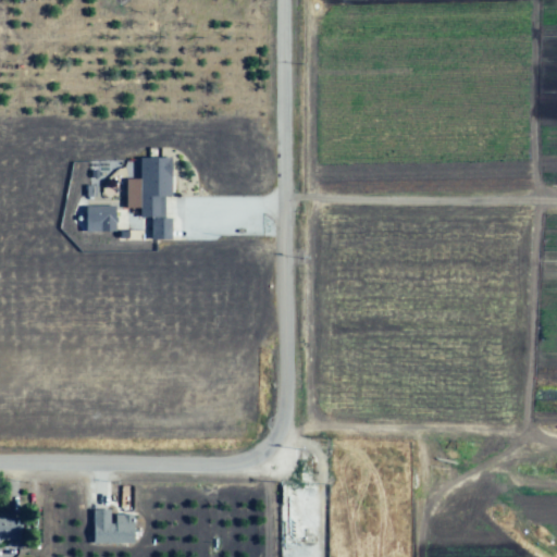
[(172,156),(141,156),(140,213),(160,213),(160,198),(170,198),(172,156)]
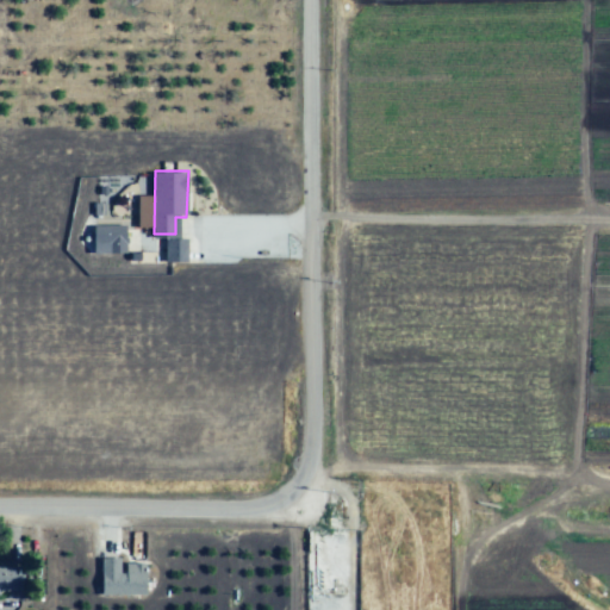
[(92,230),(128,229),(129,248),(91,249),(92,230)]
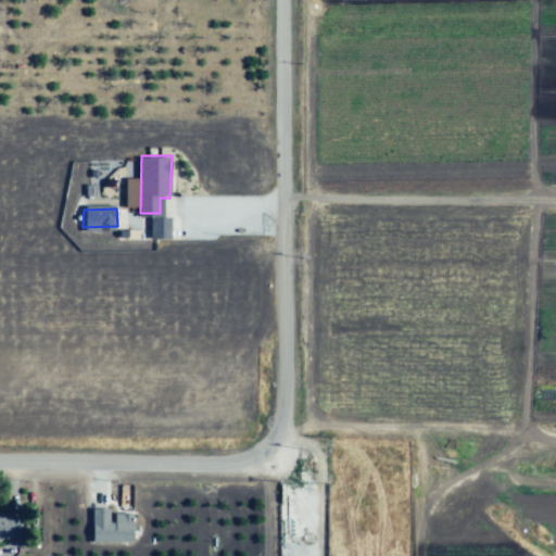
[(151,220),(171,220),(171,241),(151,241),(151,220)]
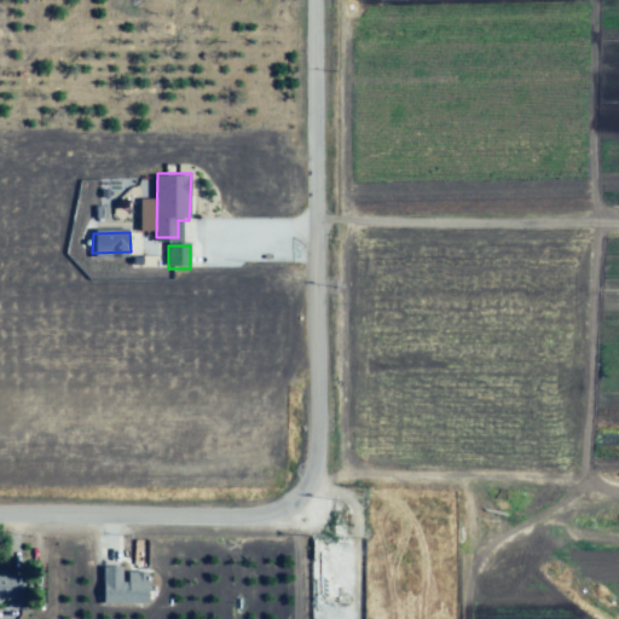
[(104,565),(104,606),(149,606),(149,572),(129,572),(129,582),(122,583),(121,565),(104,565)]
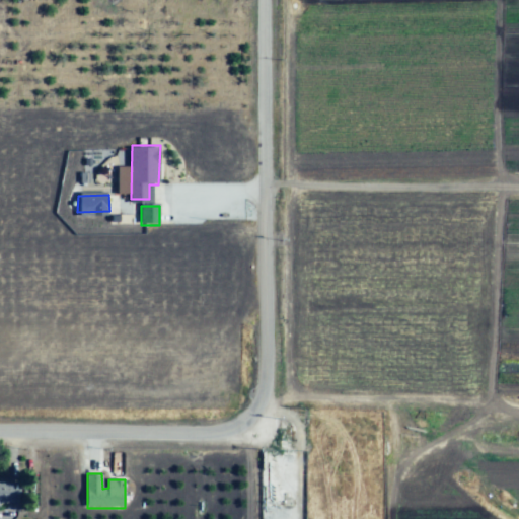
[(0,504),(0,482),(20,482),(20,504),(0,504)]
